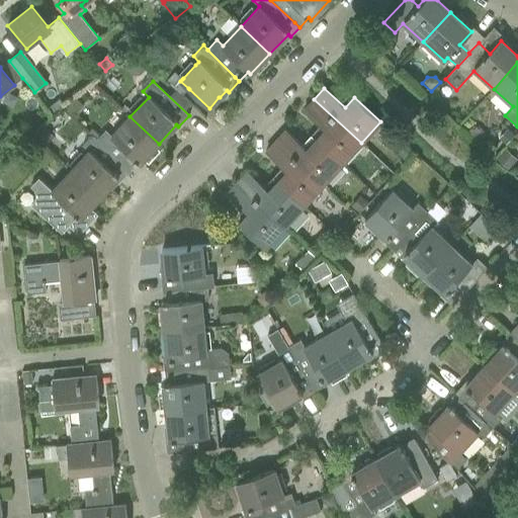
[(59,98),(47,107),(53,114),(64,105),(59,98)]
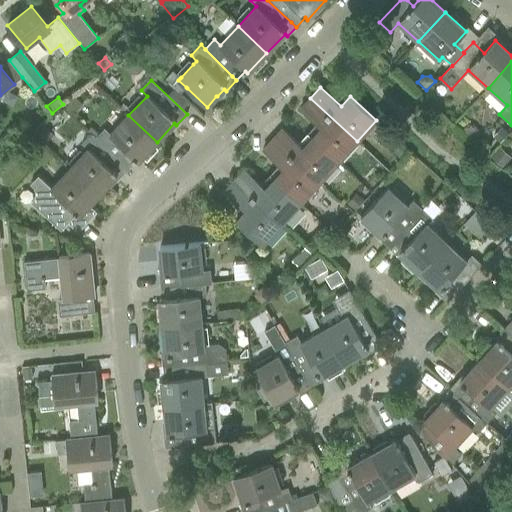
[(357,141),(310,98),(300,109),(321,128),(312,138),(338,162),(357,141)]
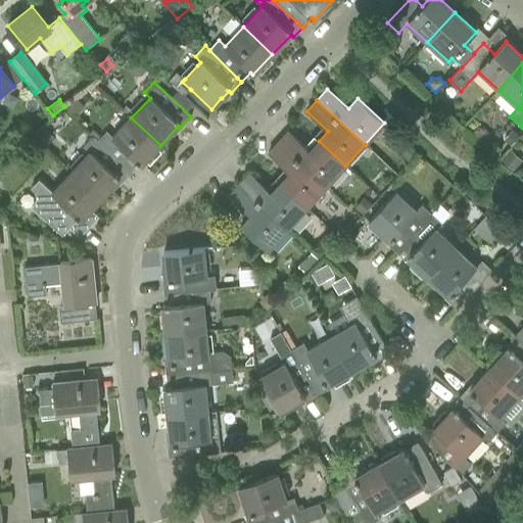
[(160,145),(131,117),(112,137),(106,132),(98,141),(105,147),(105,148),(131,172),(139,163),(141,165),(160,145)]
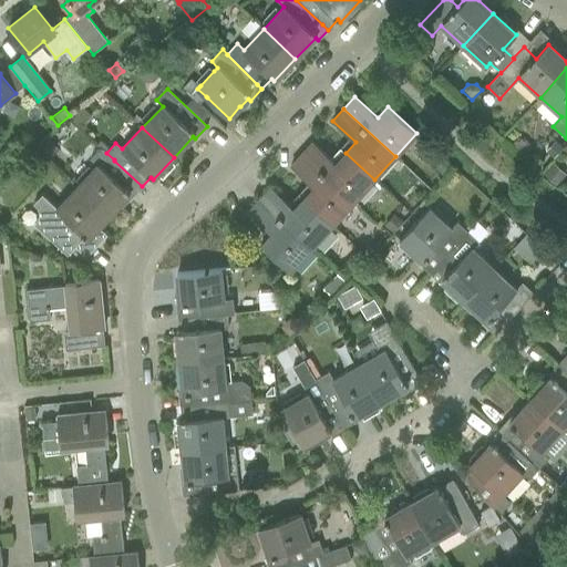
[(47,137),(39,146),(51,157),(59,150),(47,137)]
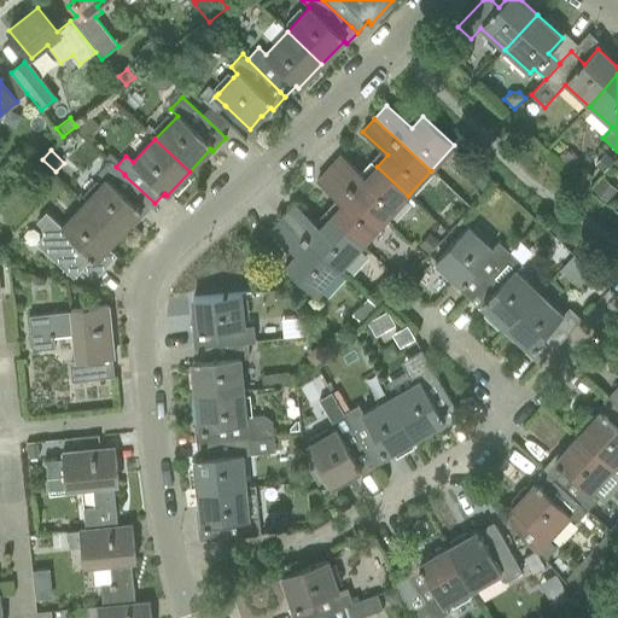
[(606,153),(595,165),(604,173),(613,161),(606,153)]
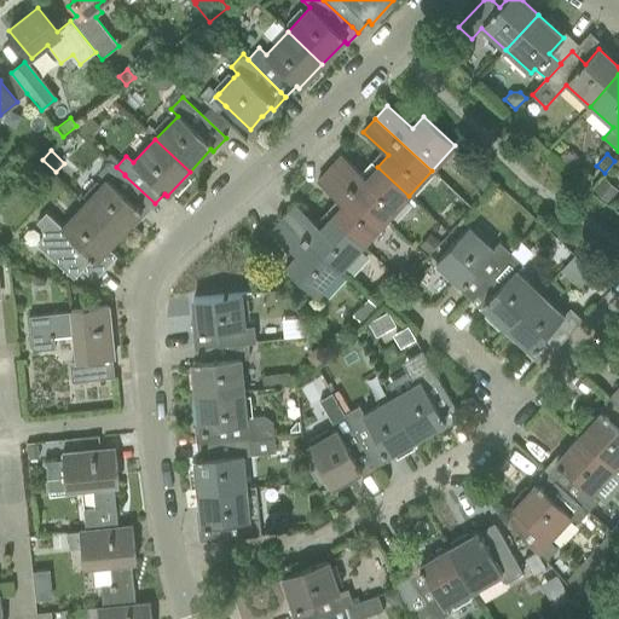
[(341,155),(329,168),(386,220),(409,196),(377,167),(366,178),(341,155)]
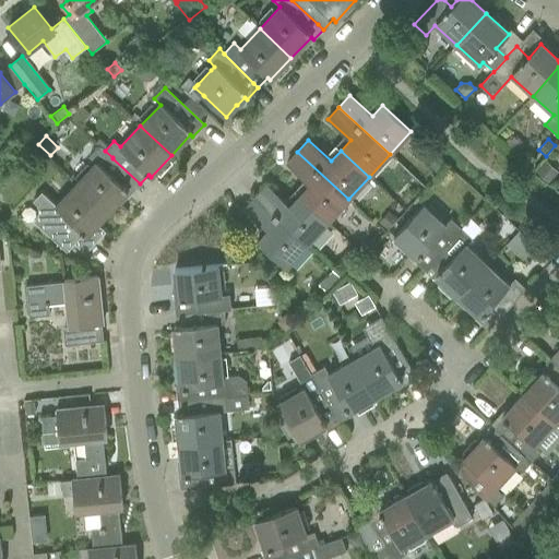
[(79,181),(76,183),(108,213),(118,202),(127,192),(130,194),(140,183),(113,158),(113,157),(105,151),(99,146),(90,157),(96,164),(92,167),(79,181)]
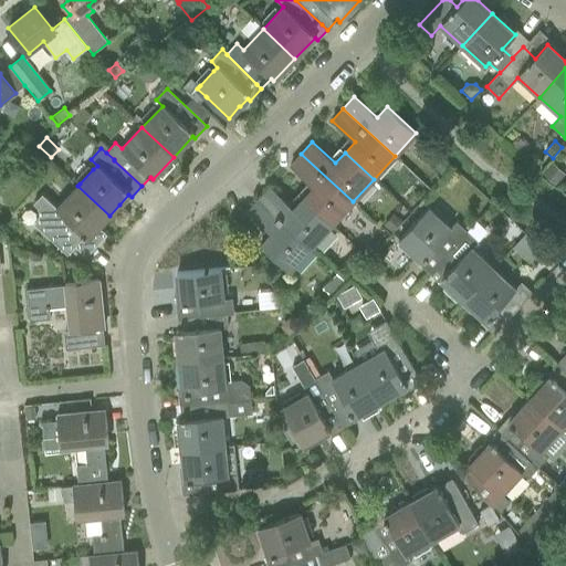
[(353,201),(301,154),(290,166),(313,187),(303,198),(332,224),(353,201)]
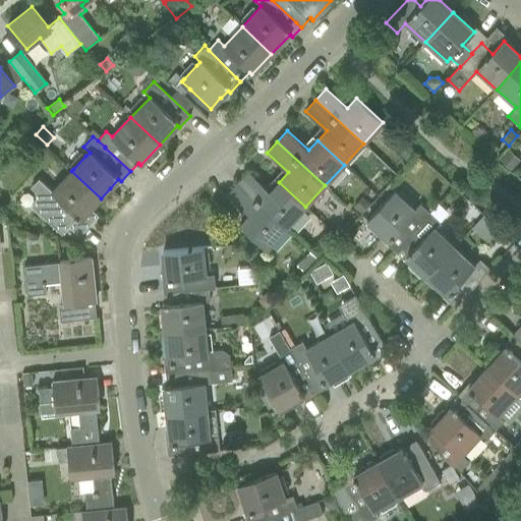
[(405,142),(396,153),(405,161),(414,151),(405,142)]
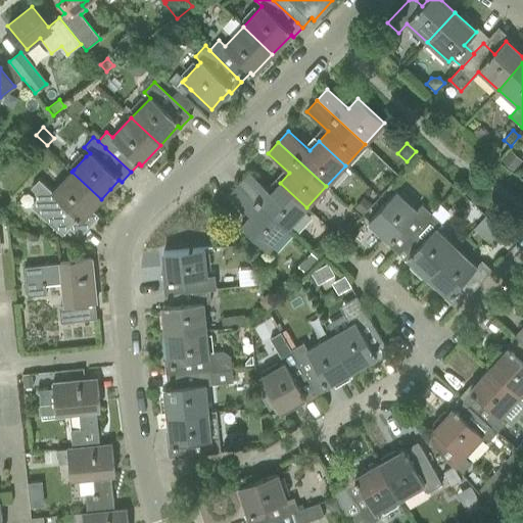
[(511,151),(502,160),(513,171),(522,161),(511,151)]
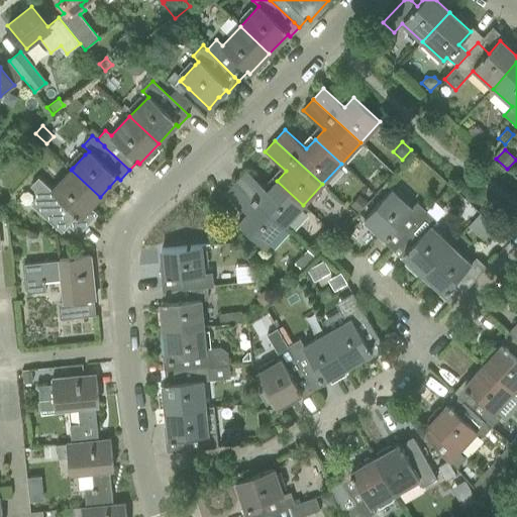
[(53,190),(46,185),(39,178),(31,186),(34,189),(35,195),(35,200),(33,203),(31,204),(62,232),(68,225),(78,235),(92,220),(85,213),(100,197),(71,170),(53,190)]
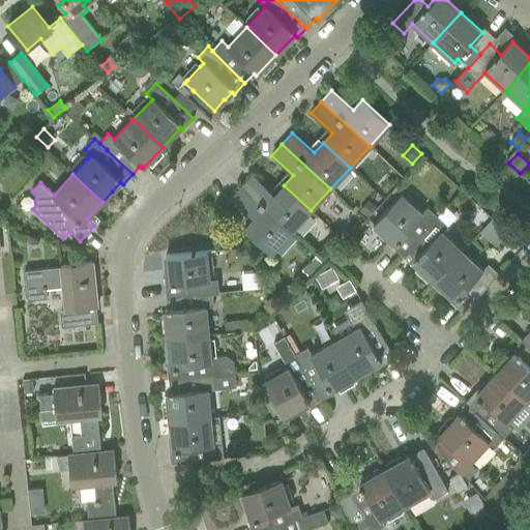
[(253,175),(242,186),(291,231),(311,210),(284,185),(274,195),(253,175)]
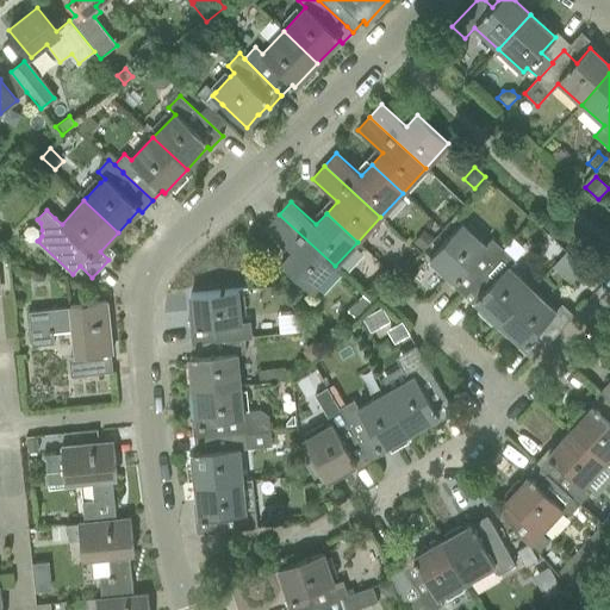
[(335,266),(279,215),(267,228),(292,250),(281,262),(312,291),(335,266)]
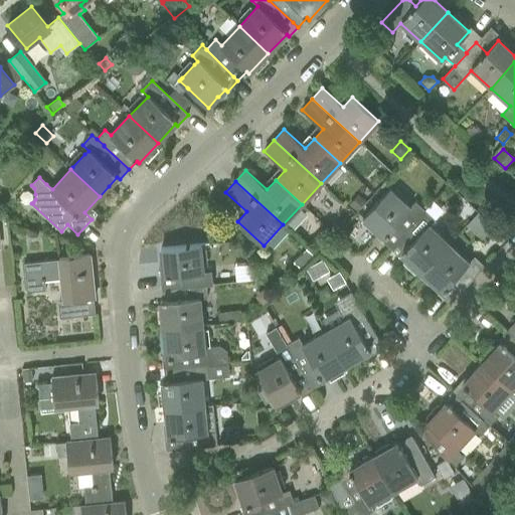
[(409,206),(390,188),(362,218),(383,237),(385,235),(394,243),(426,209),(415,199),(409,206)]
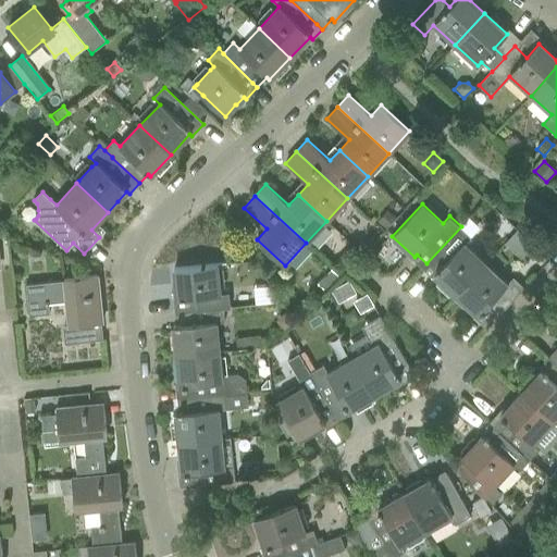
[(386,210),(378,221),(386,229),(395,218),(386,210)]
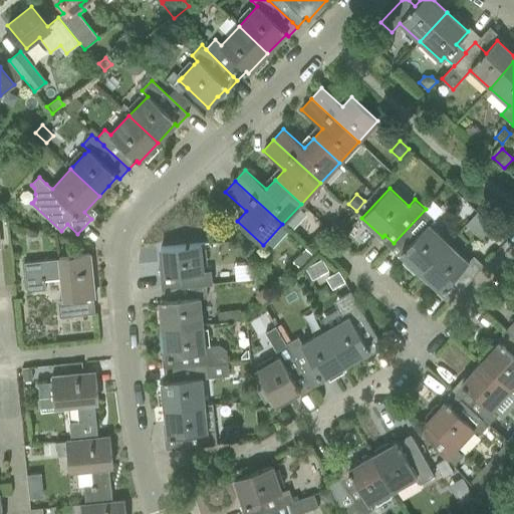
[(435,217),(426,209),(394,243),(403,252),(400,254),(421,273),(449,242),(429,224),(435,217)]
